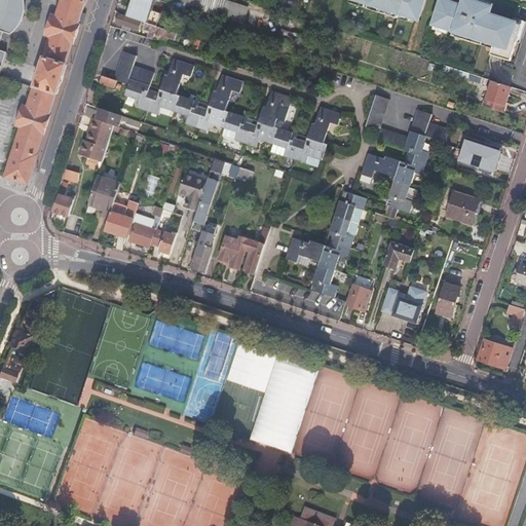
[(0,0),(0,88),(1,88),(11,57),(0,49),(5,34),(13,36),(27,19),(29,0),(27,0),(0,0)]
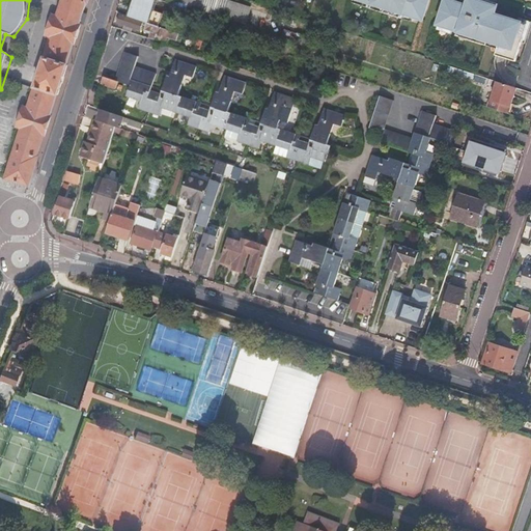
[(6,178),(27,185),(29,186),(38,157),(36,156),(44,135),(45,136),(51,116),(50,115),(56,95),(57,95),(57,93),(58,94),(67,66),(66,66),(67,64),(66,64),(73,44),(74,45),(81,24),(79,24),(86,3),(87,3),(88,0),(63,0),(58,18),(54,16),(48,34),(49,36),(52,37),(29,109),(25,107),(19,126),(20,128),(23,129),(6,178)]
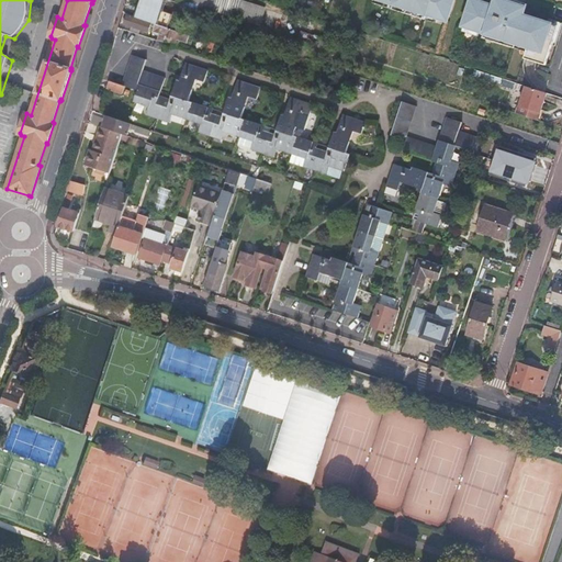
[(142,0),(141,4),(172,15),(172,14),(160,10),(164,0),(142,0)]
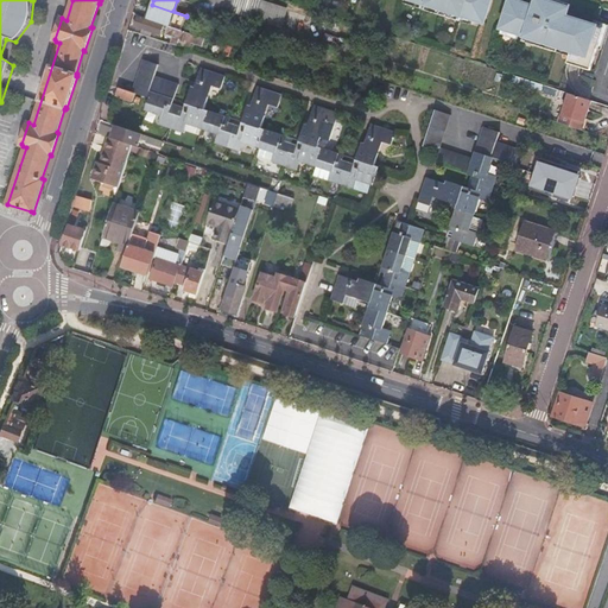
[(201,0),(201,1),(228,10),(230,0),(201,0)]
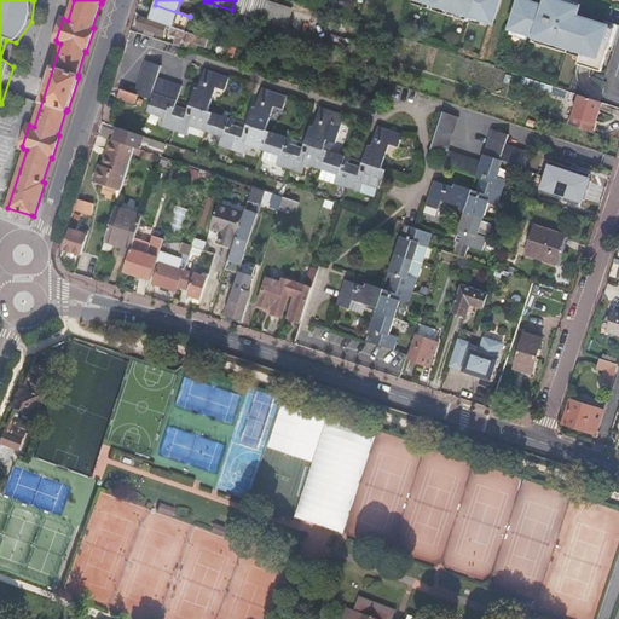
[(238,0),(236,11),(259,18),(265,1),(259,0),(238,0)]
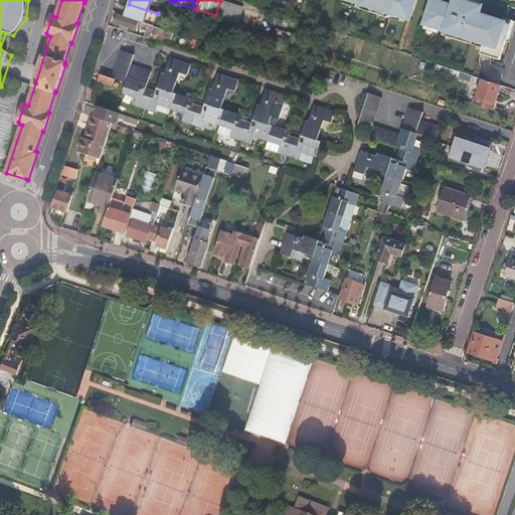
[(337,0),(337,3),(352,8),(366,13),(365,17),(385,23),(386,19),(405,25),(413,0),(337,0)]
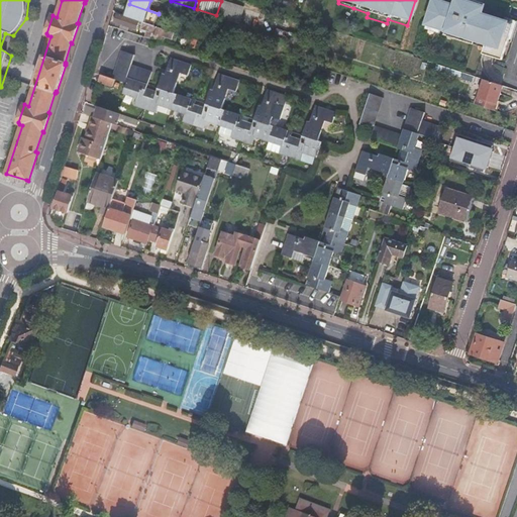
[(429,3),(421,29),(451,38),(450,42),(470,48),(471,45),(482,48),(481,53),(479,59),(490,62),(498,65),(510,28),(478,18),(481,8),(453,0),(452,0),(449,9),(429,3)]
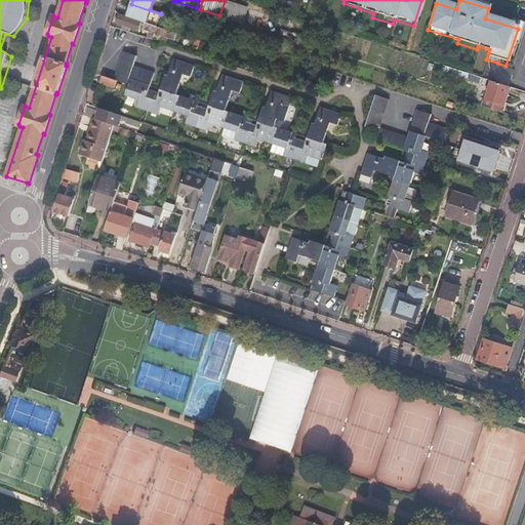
[(223,16),(243,24),(247,9),(227,2),(223,16)]
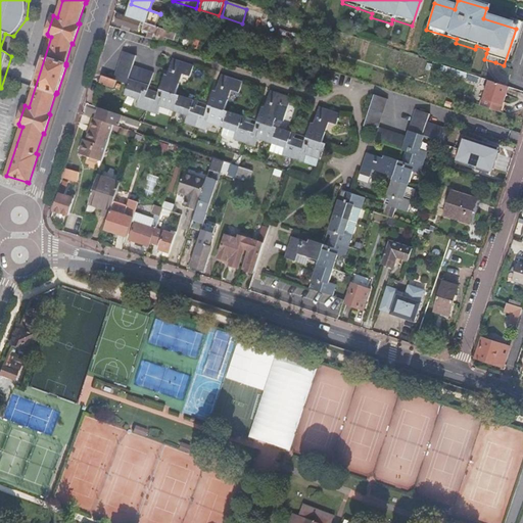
[(184,9),(167,3),(165,7),(171,9),(169,13),(181,17),(184,9)]
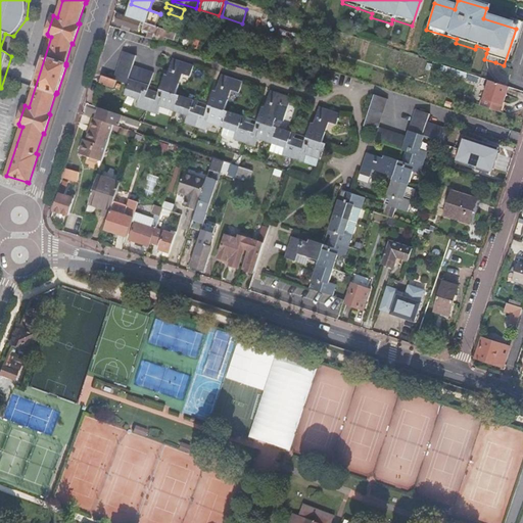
[(156,27),(160,14),(131,4),(127,16),(142,21),(156,27)]
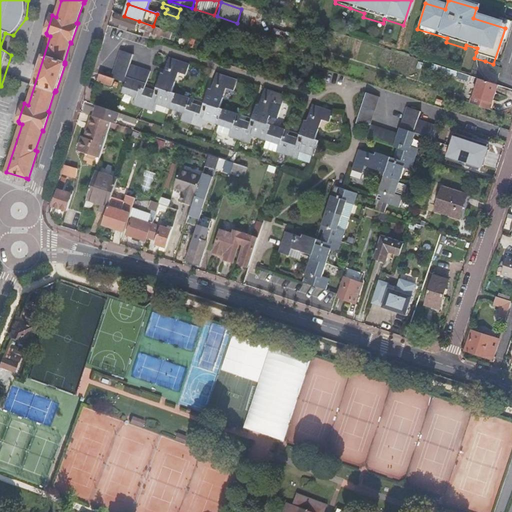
[(198,23),(200,15),(192,12),(189,20),(198,23)]
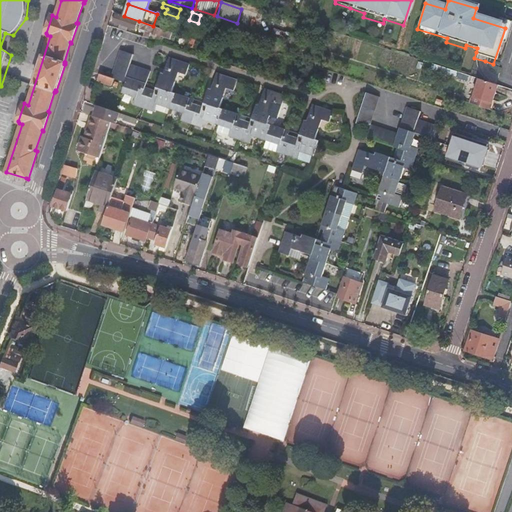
[(113,22),(135,29),(137,22),(115,15),(113,22)]
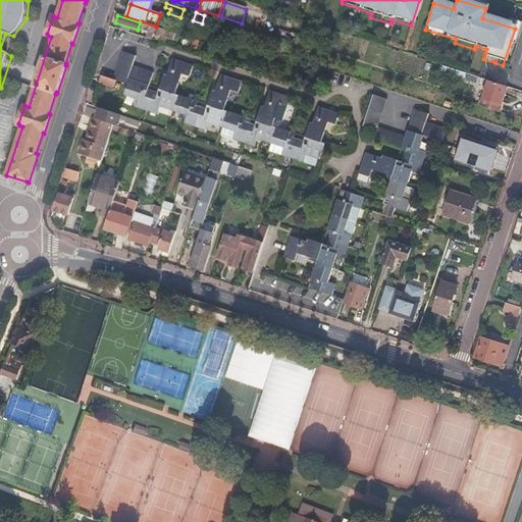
[(294,28),(318,35),(320,27),(296,18),(294,28)]
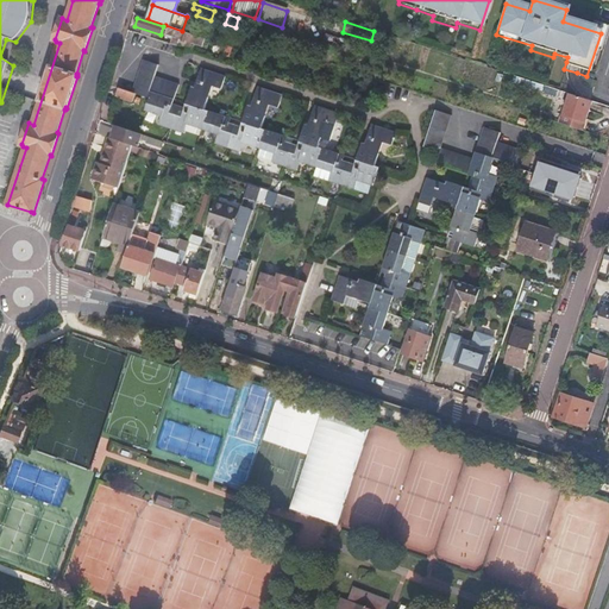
[(195,44),(199,36),(182,31),(165,25),(164,29),(168,31),(167,37),(173,38),(174,37),(195,44)]
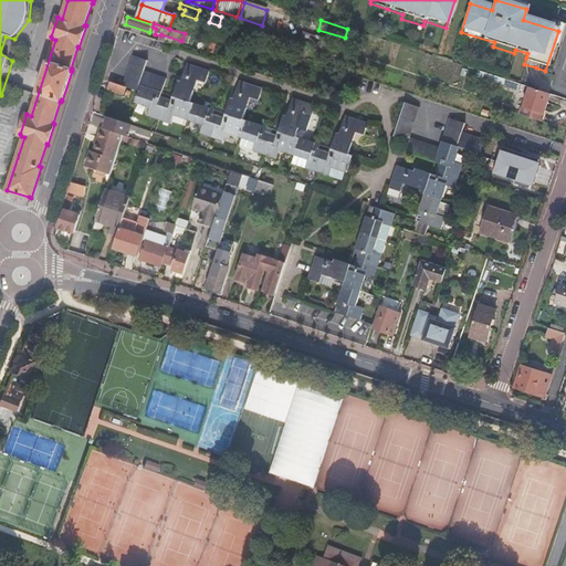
[(123,86),(127,87),(136,91),(139,92),(135,104),(149,108),(147,116),(171,124),(174,116),(202,126),(200,134),(223,142),(227,134),(255,143),(252,150),(278,159),(280,150),(308,161),(306,168),(329,176),(333,168),(347,174),(353,156),(345,154),(353,132),(359,135),(364,122),(345,116),(339,135),(336,134),(329,154),(318,149),(320,146),(296,138),(303,116),(311,118),(315,106),(293,98),(286,117),(284,116),(278,136),(266,133),(268,128),(243,121),(251,98),(259,101),(262,88),(240,81),(233,100),(231,98),(224,118),(213,115),(215,111),(190,103),(198,81),(206,84),(210,71),(187,64),(181,82),(178,81),(171,102),(160,97),(166,80),(144,72),(147,61),(133,56),(123,86)]
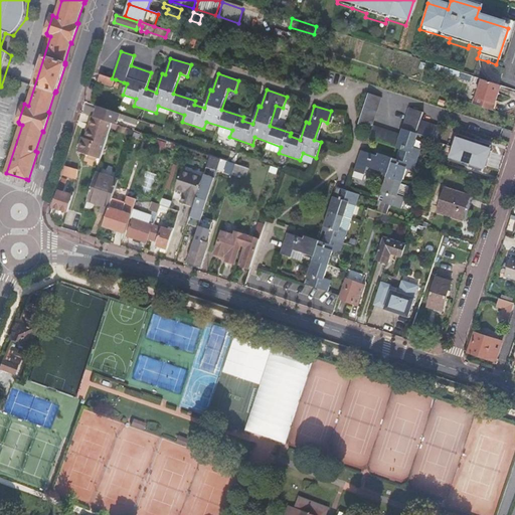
[(473,81),(474,76),(438,64),(436,69),(473,81)]
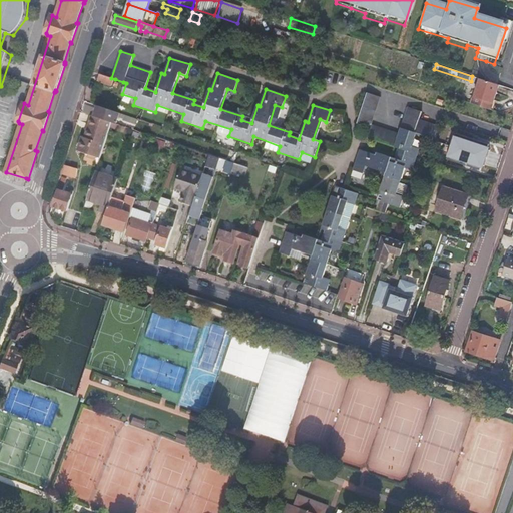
[(111,78),(100,75),(98,82),(112,86),(115,79),(111,78)]
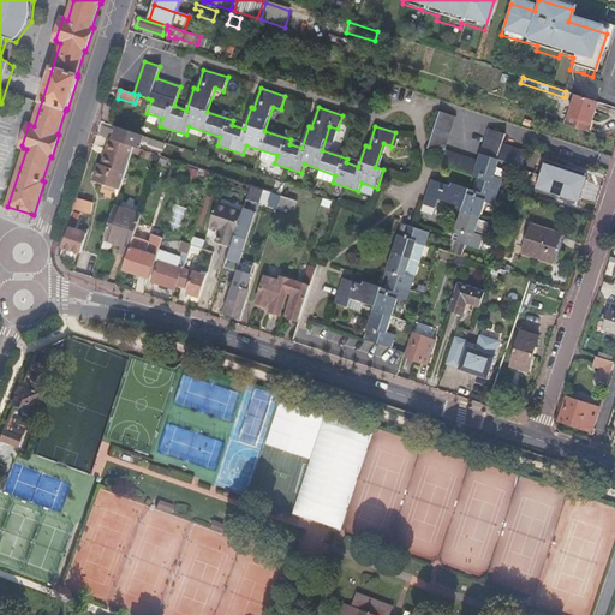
[(567,125),(590,132),(599,102),(577,95),(567,125)]
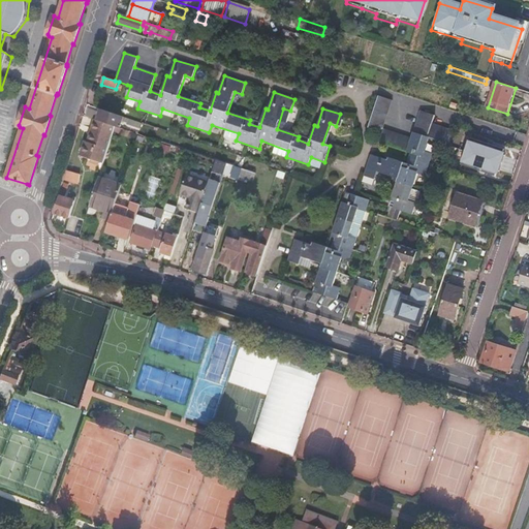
[(449,145),(455,131),(433,123),(435,116),(422,111),(412,137),(383,128),(394,100),(379,95),(369,127),(382,132),(379,142),(411,153),(408,163),(391,157),(390,160),(372,154),(365,176),(376,180),(378,172),(399,179),(391,201),(395,203),(394,208),(412,214),(416,203),(409,200),(417,174),(426,176),(433,153),(426,151),(430,138),(449,145)]
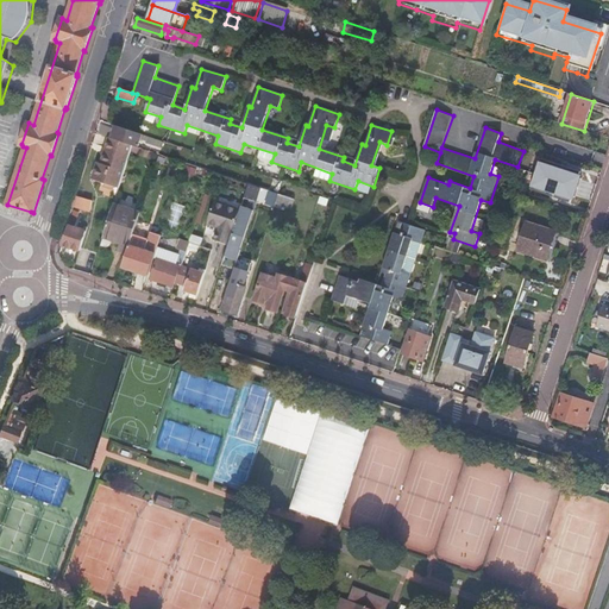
[(135,133),(115,126),(114,130),(101,126),(99,135),(111,138),(133,145),(138,148),(142,135),(135,133)]
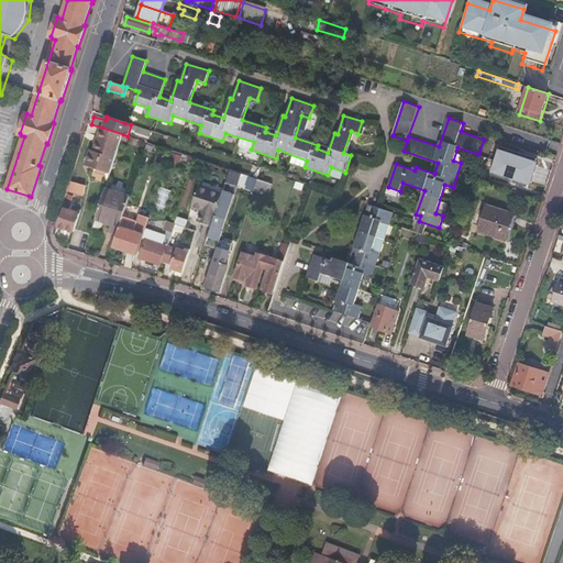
[(123,134),(102,128),(96,152),(91,151),(88,166),(110,174),(123,134)]
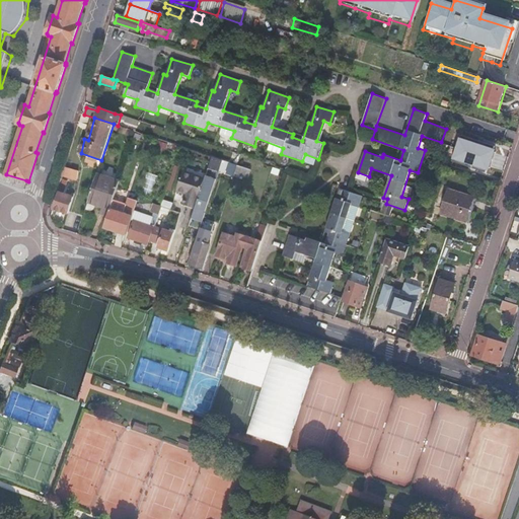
[(470,158),(478,161),(485,144),(484,143),(486,137),(465,131),(464,133),(467,134),(466,138),(463,137),(461,146),(465,147),(464,150),(471,152),(470,158)]
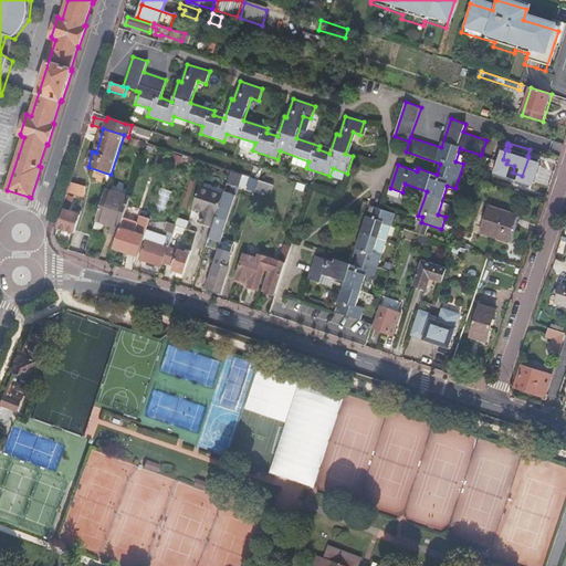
[(232,171),(229,180),(240,184),(243,175),(232,171)]
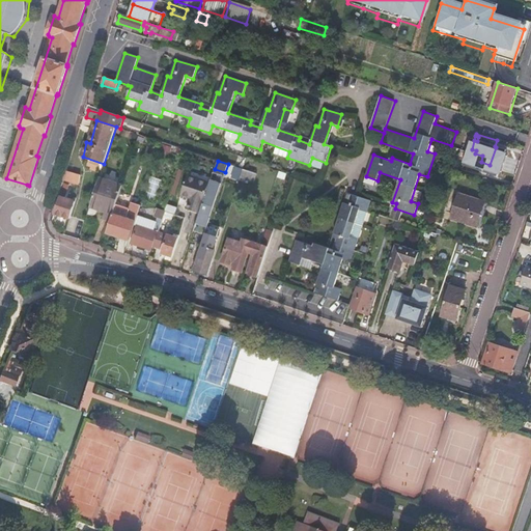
[(224,174),(240,179),(241,178),(243,169),(228,164),(225,172),(224,174)]
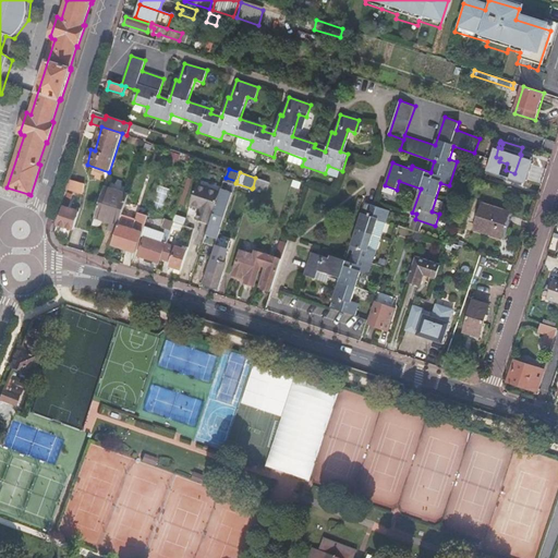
[(255,178),(253,187),(266,192),(269,182),(255,178)]
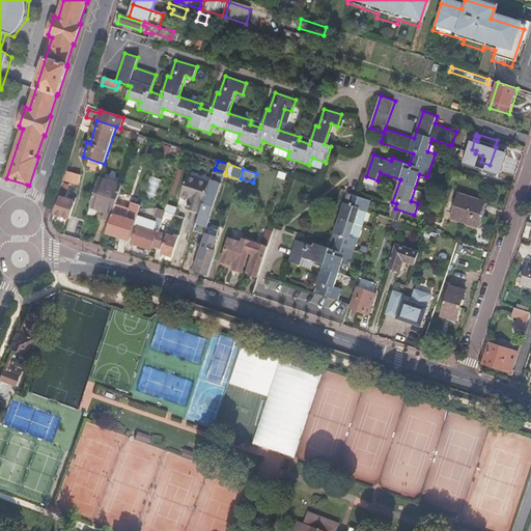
[(84,179),(65,172),(62,182),(81,188),(84,179)]
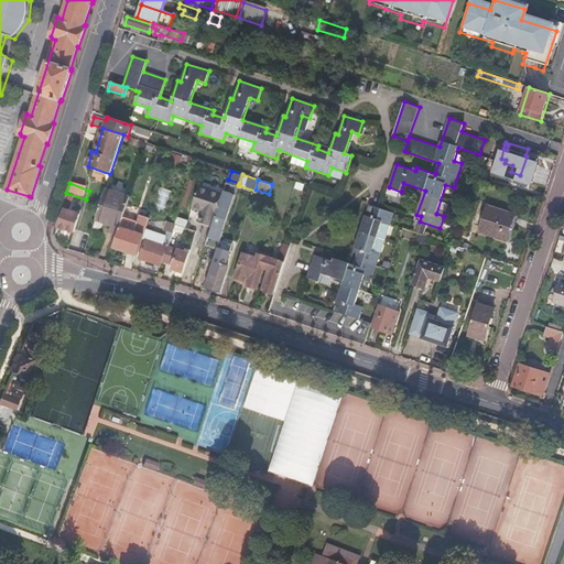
[(198,223),(213,227),(223,196),(224,194),(201,186),(193,208),(203,212),(198,223)]
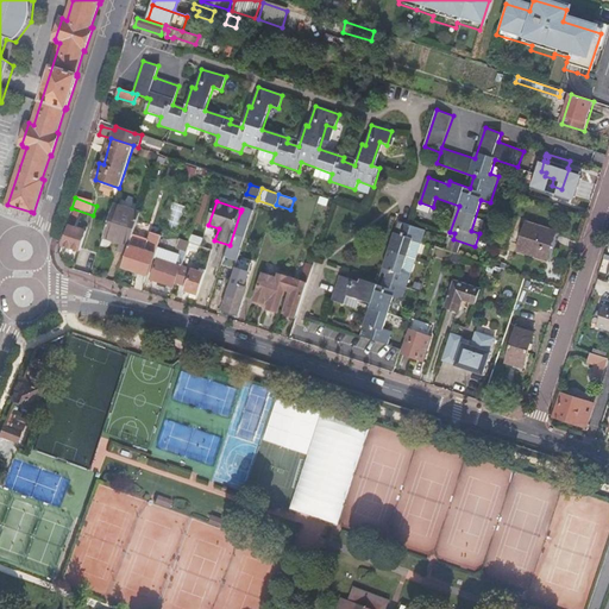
[(139,212),(114,203),(104,237),(100,245),(106,246),(108,246),(111,244),(112,239),(119,242),(117,251),(126,253),(129,245),(139,212)]
